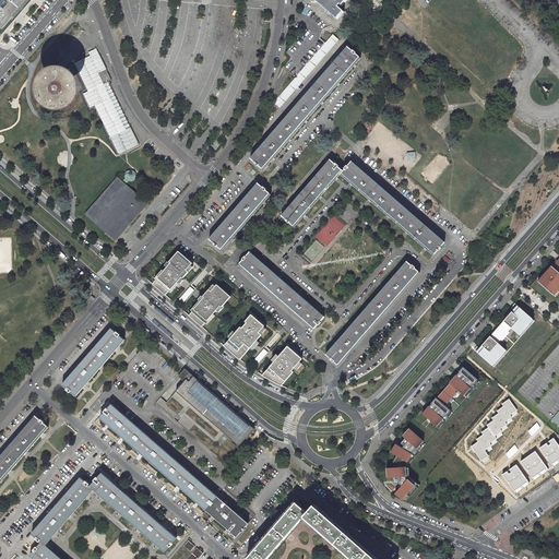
[(0,0),(0,26),(2,28),(25,0),(0,0)]
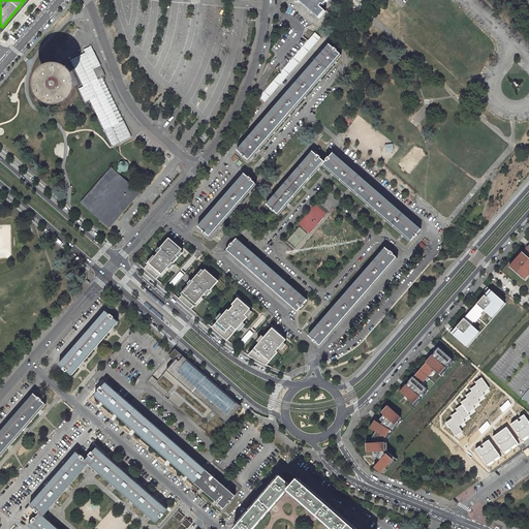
[(327,0),(299,0),(301,1),(319,18),(325,10),(319,5),(322,3),(323,4),(327,0)]
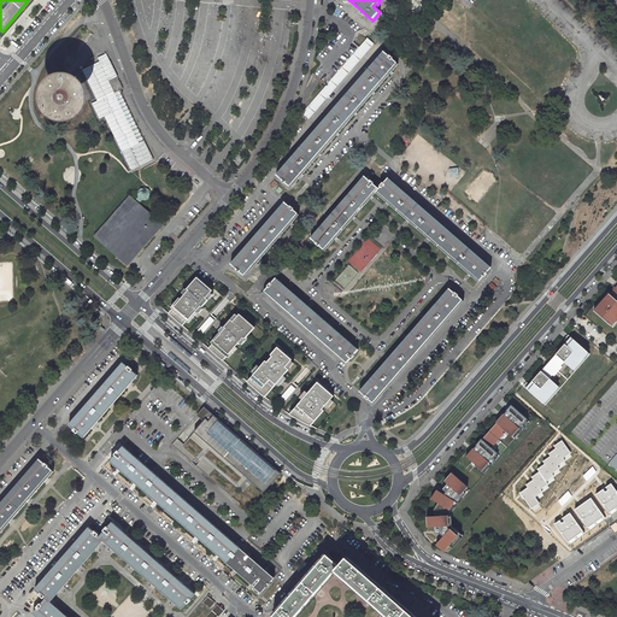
[(309,119),(374,45),(368,39),(359,47),(327,84),(304,111),(301,113),(309,119)]
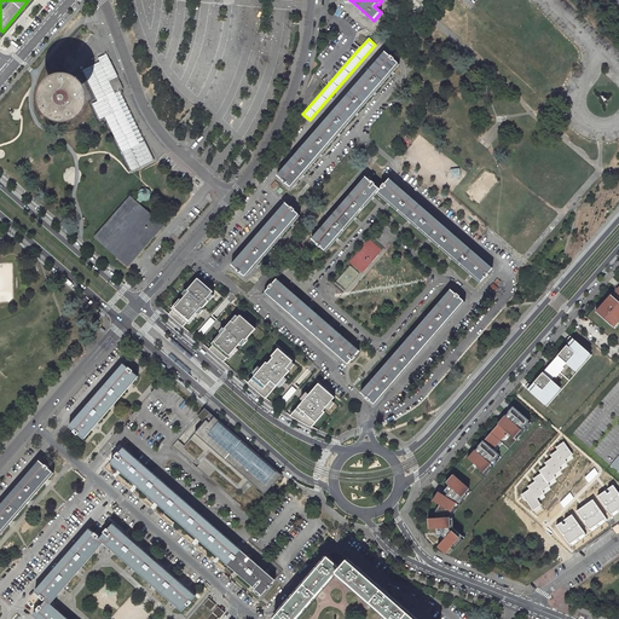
[(100,120),(105,117),(132,171),(155,160),(120,91),(123,88),(106,53),(98,58),(99,62),(82,70),(98,100),(92,104),(100,120)]
